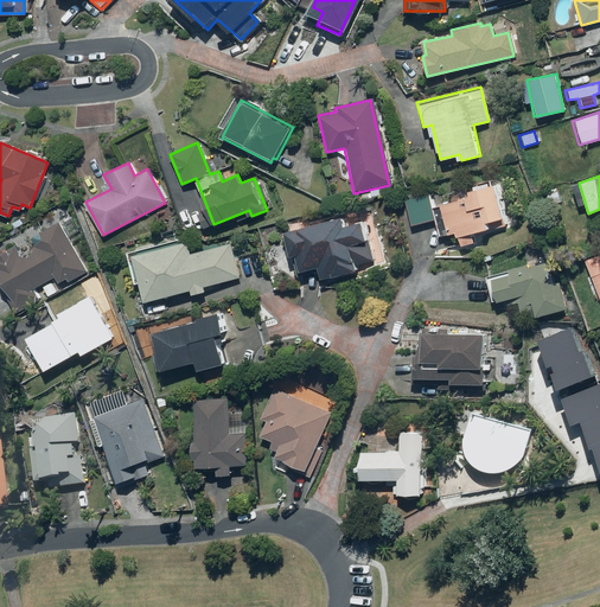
[(506,217),(498,183),(470,190),(471,193),(440,202),(447,235),(458,232),(460,246),(473,242),(471,232),(493,228),(491,221),(506,217)]
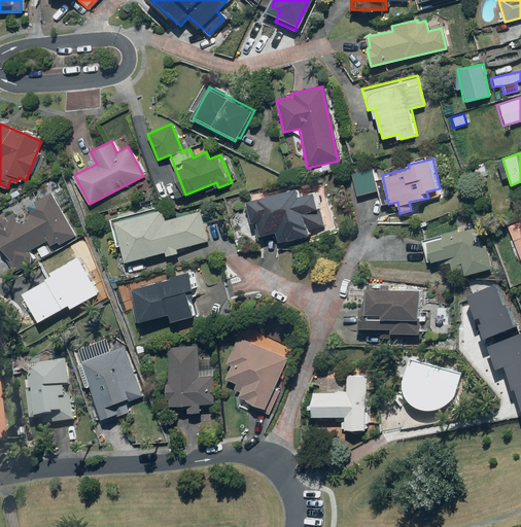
[(317,190),(302,195),(300,187),(250,202),(259,237),(279,231),(283,243),(313,235),(307,212),(322,208),(317,190)]
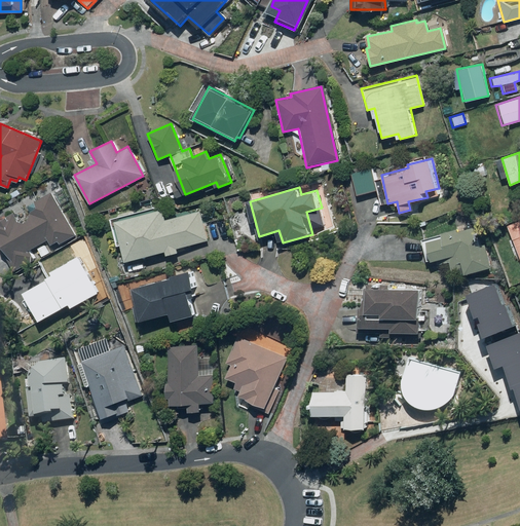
[(46,240),(50,248),(74,234),(48,191),(21,208),(28,219),(20,224),(12,212),(0,219),(0,241),(15,268),(33,258),(29,250),(46,240)]
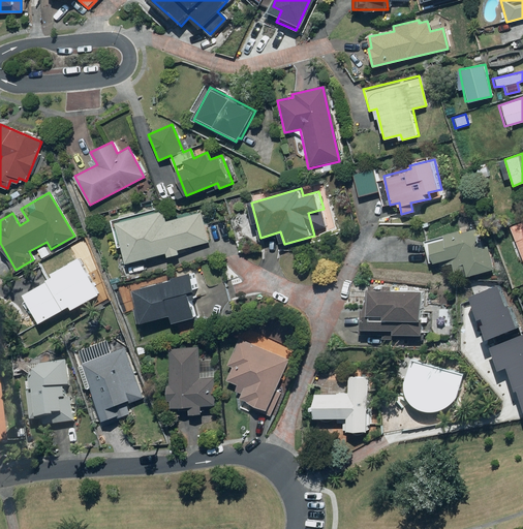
[(181,253),(179,248),(208,241),(200,212),(168,221),(163,206),(118,218),(111,220),(119,248),(126,246),(130,262),(167,252),(168,256),(181,253)]
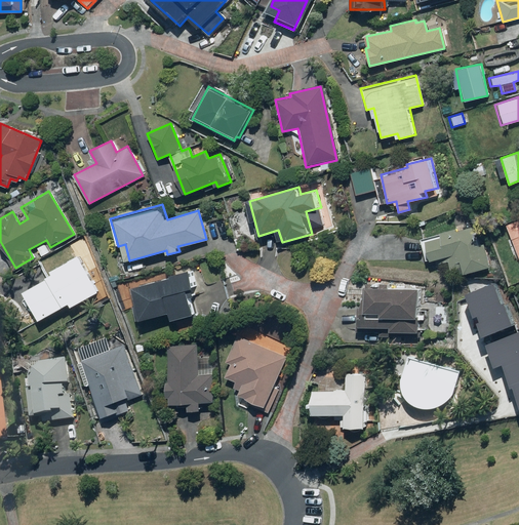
[(518,217),(505,224),(517,259),(518,258),(518,217)]
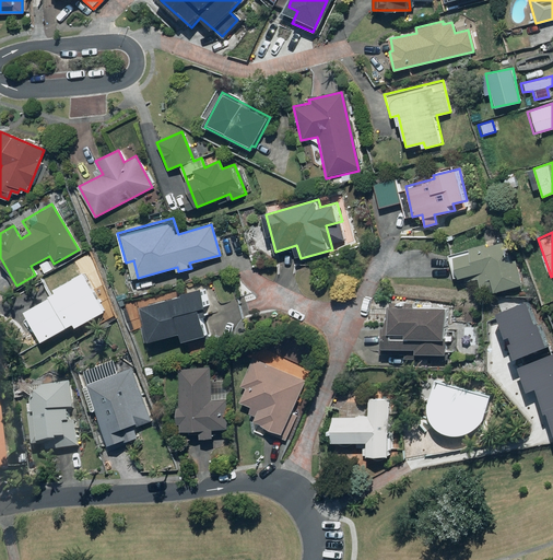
[(496,287),(497,292),(515,287),(521,286),(514,259),(508,260),(503,240),(448,255),(455,281),(479,275),(483,291),(496,287)]
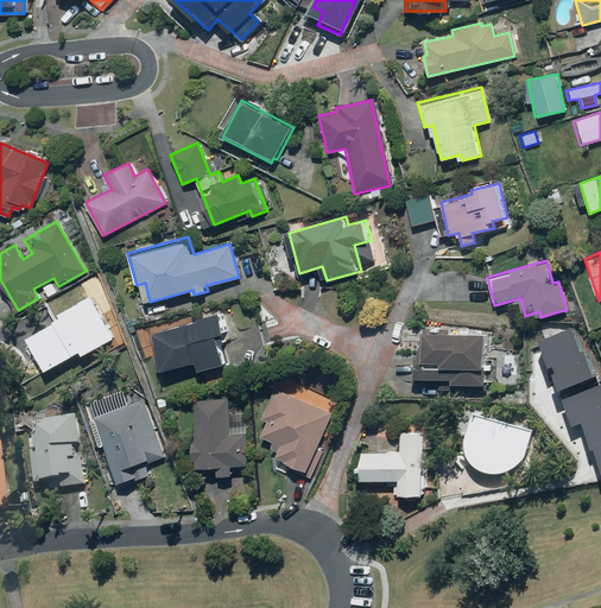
[(61,312),(63,318),(30,339),(48,369),(81,350),(83,353),(114,336),(90,296),(61,312)]
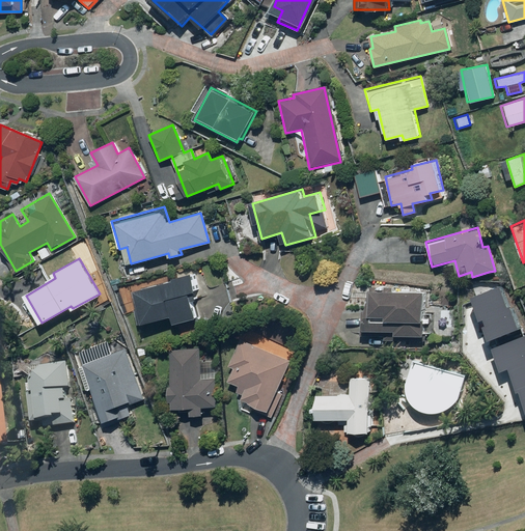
[(174,315),(176,325),(199,317),(191,291),(198,289),(192,272),(136,290),(142,307),(133,310),(138,327),(174,315)]
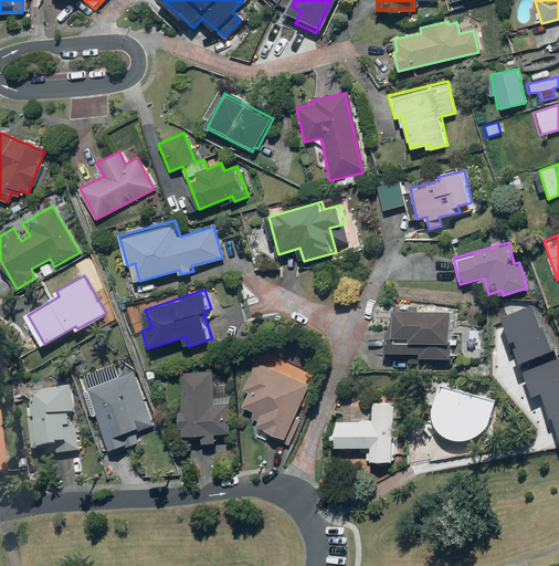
[(421,307),(421,303),(391,302),(390,331),(380,331),(379,357),(405,358),(405,362),(432,363),(433,355),(451,356),(453,308),(421,307)]
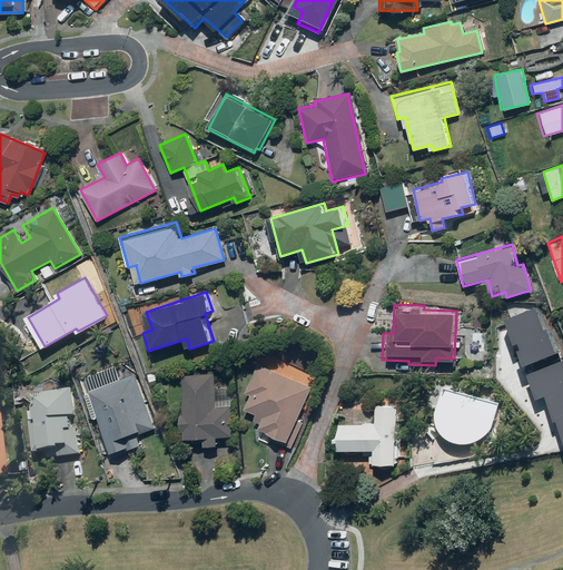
[(513,351),(510,352),(515,366),(549,354),(540,330),(537,331),(529,308),(496,320),(505,346),(511,344),(513,351)]
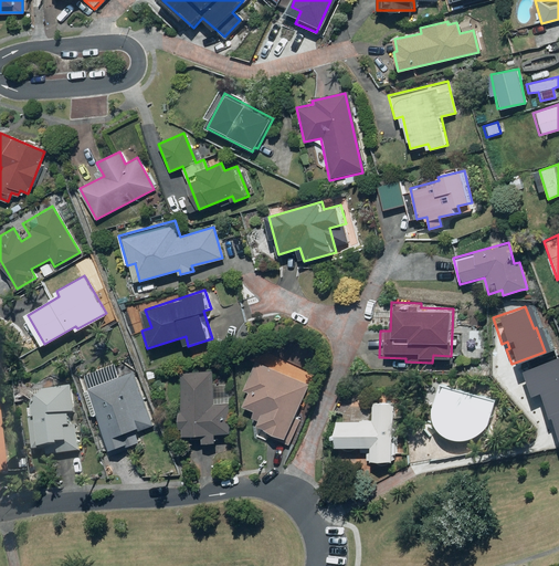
[(533,396),(541,420),(545,419),(552,441),(558,438),(558,390),(558,387),(558,386),(558,377),(552,358),(514,371),(524,399),(533,396)]
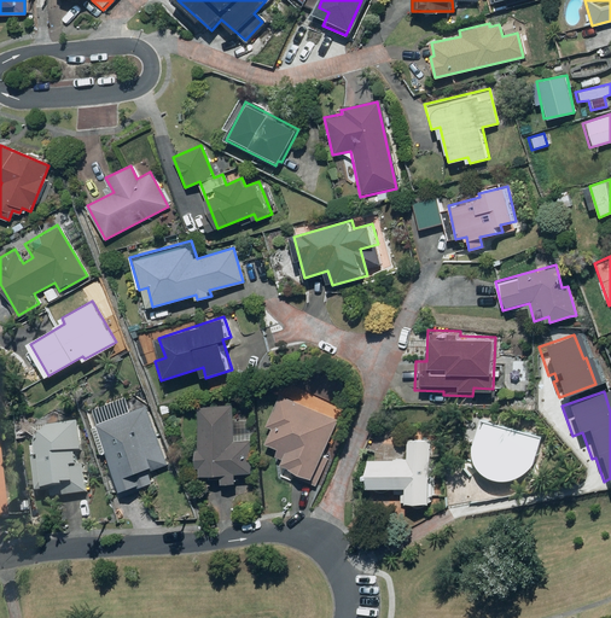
[(284,461),(280,472),(309,484),(337,419),(277,394),(263,426),(272,430),(267,443),(277,448),(273,456),(284,461)]
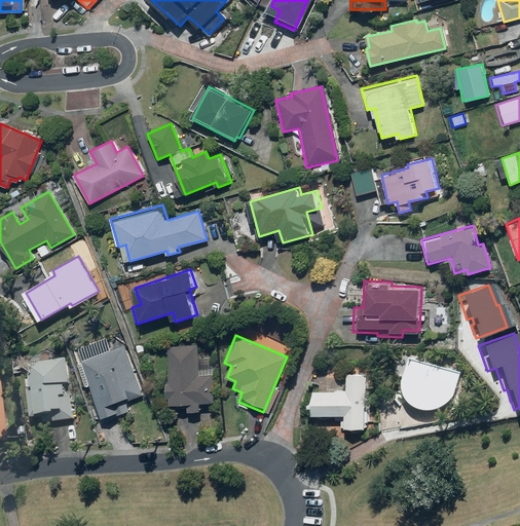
[(99,421),(130,410),(126,402),(142,396),(121,344),(75,363),(99,421)]
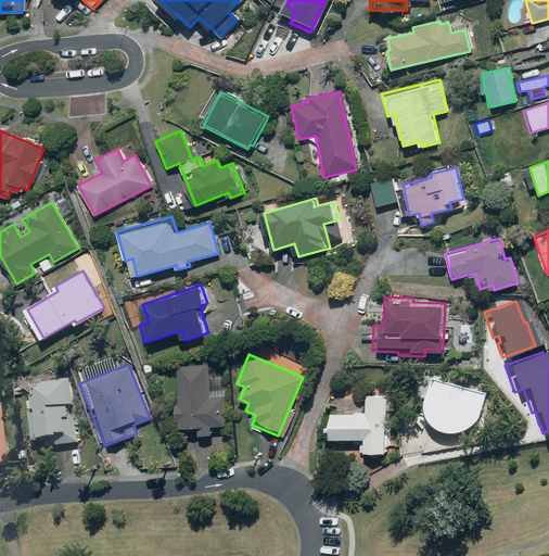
[(63,365),(18,382),(30,452),(74,444),(67,407),(72,406),(64,365),(63,365)]
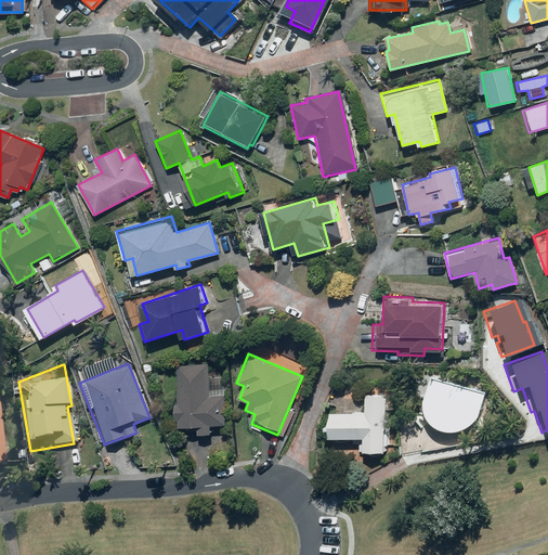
[(178,426),(196,426),(196,434),(212,434),(212,425),(227,425),(226,396),(207,397),(206,364),(175,364),(178,426)]
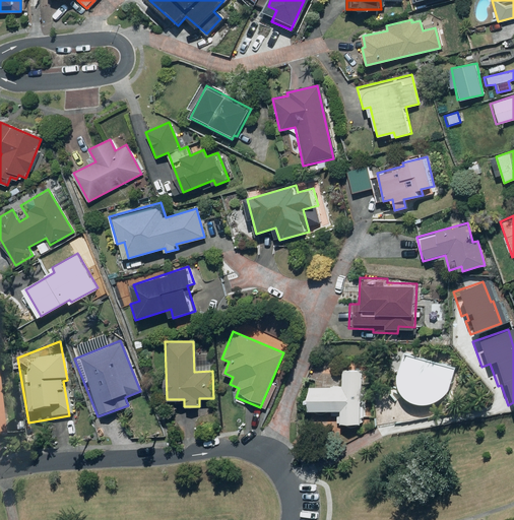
[(455,367),(404,351),(398,374),(397,377),(397,379),(397,381),(398,383),(398,385),(399,387),(399,389),(400,391),(401,393),(403,395),(404,397),(406,398),(407,399),(409,401),(411,402),(413,403),(415,404),(418,404),(420,405),(422,405),(424,405),(427,405),(429,405),(431,404),(433,404),(435,403),(437,402),(439,401),(440,399),(442,398),(444,396),(445,395),(446,393),(447,391),(448,389),(455,367)]
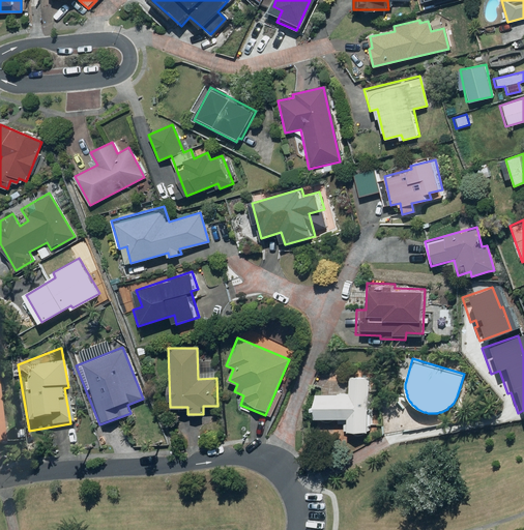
[(312,392),(313,415),(346,415),(346,429),(368,428),(367,376),(345,377),(346,391),(312,392)]
